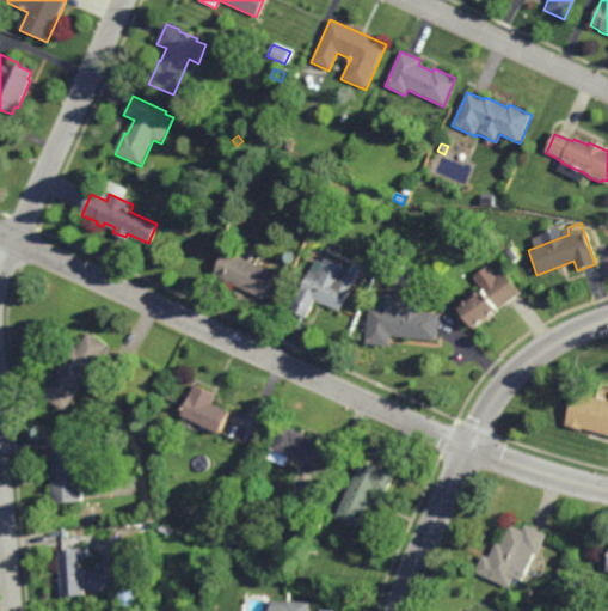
[(509,263),(501,252),(508,248),(515,258),(509,263)]
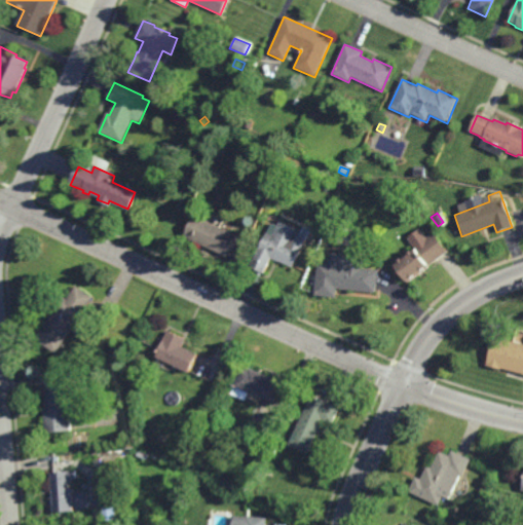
[(227,255),(184,235),(193,214),(237,234),(227,255)]
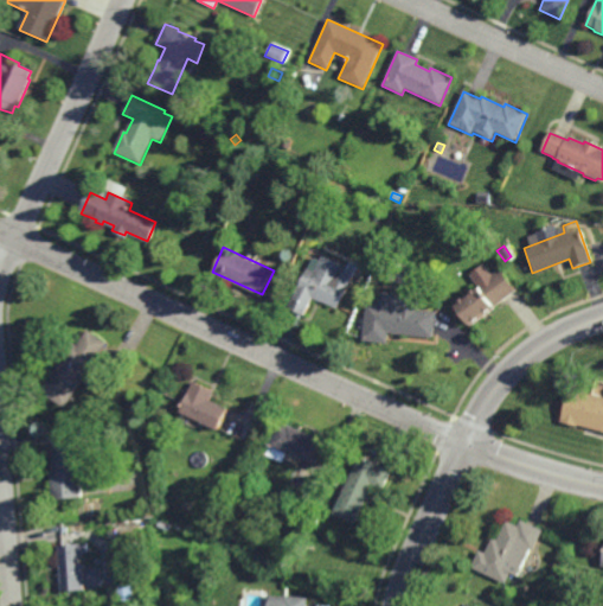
[(344,272),(350,274),(335,307),(310,297),(302,314),(288,307),(296,289),(295,288),(300,276),(305,267),(313,270),(319,255),(345,268),(344,272)]
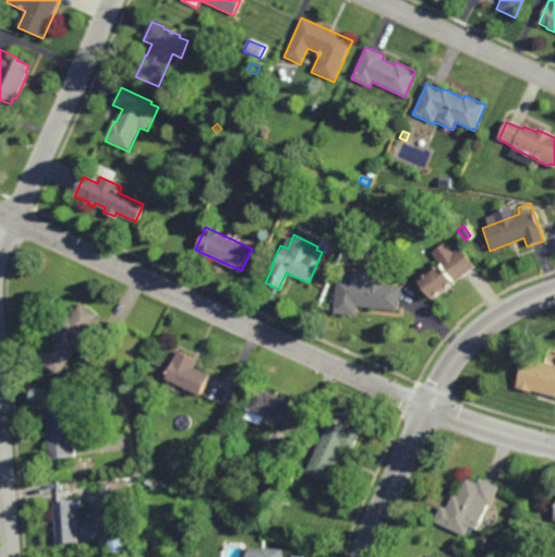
[(473,266),(453,281),(454,282),(432,300),(417,279),(421,276),(420,275),(423,271),(424,274),(432,267),(430,266),(433,263),(435,265),(438,263),(437,262),(458,245),(473,266)]
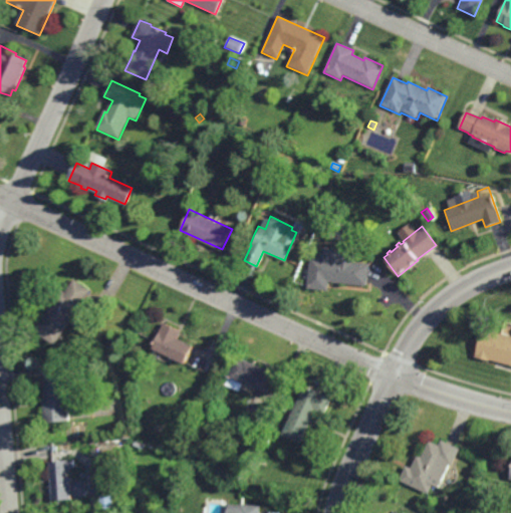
[(352,261),(367,263),(364,284),(326,281),(325,289),(305,287),(308,256),(317,257),(318,249),(323,246),(335,247),(338,250),(353,252),(352,261)]
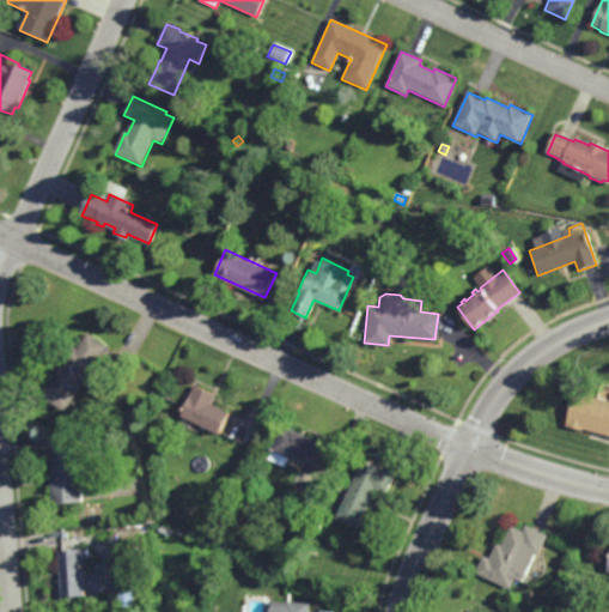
[(91,369),(101,375),(91,389),(83,383),(64,411),(38,394),(71,345),(75,347),(86,332),(107,345),(91,369)]
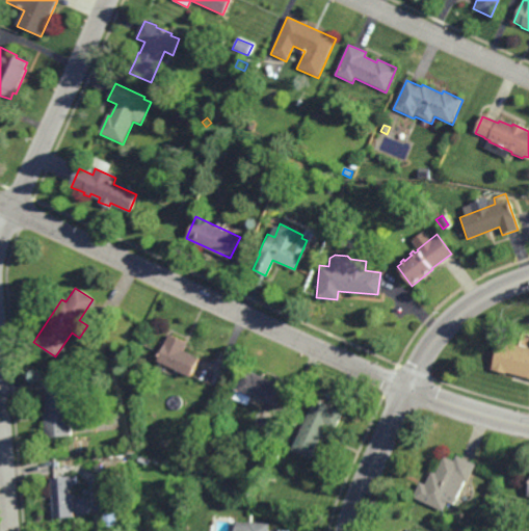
[(188,342),(184,350),(201,357),(191,376),(158,360),(170,334),(188,342)]
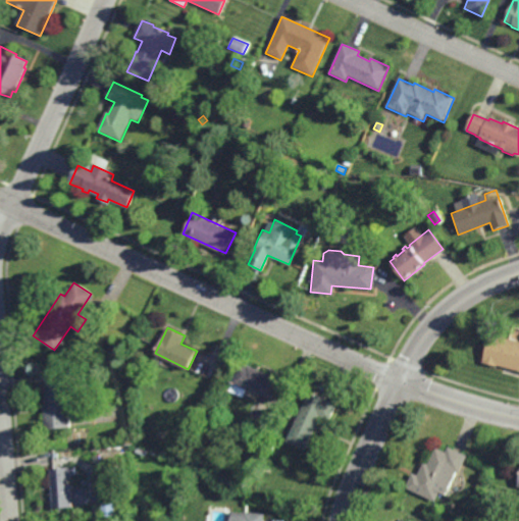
[(518,371),(517,371),(517,370),(496,365),(496,366),(480,362),(487,333),(518,342),(518,371)]
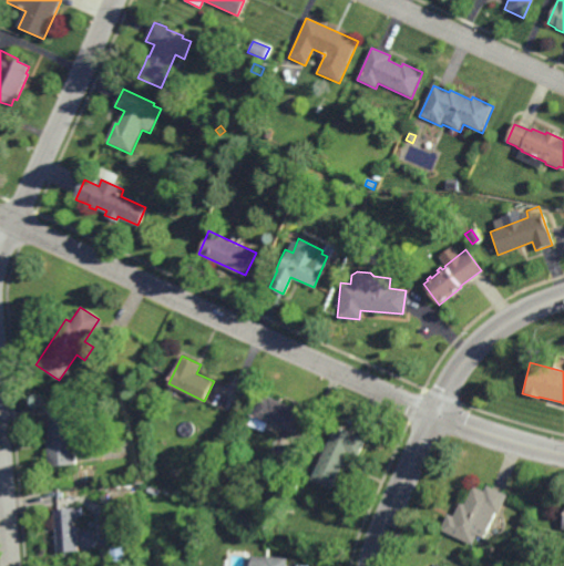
[(284,402),(284,403),(297,409),(296,412),(300,414),(298,420),(299,421),(294,433),(270,422),(269,423),(267,422),(264,432),(254,428),(253,428),(247,424),(252,417),(252,415),(258,400),(262,401),(263,398),(266,399),(267,397),(269,398),(269,397),(284,402)]
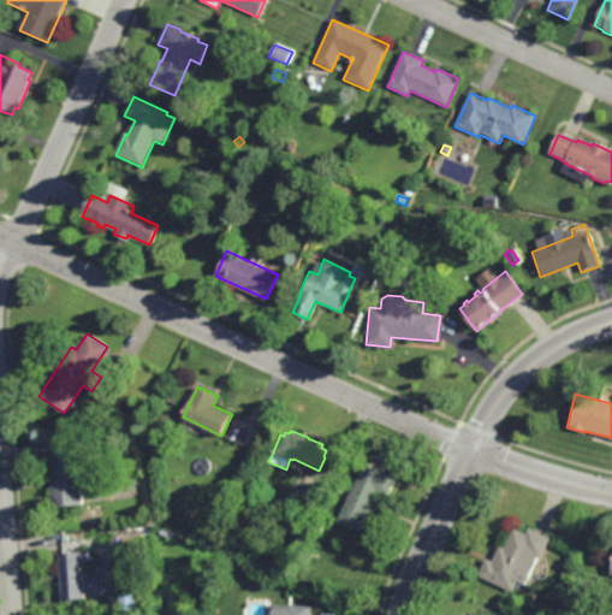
[(53,507),(51,479),(52,479),(49,453),(78,450),(82,504),(53,507)]
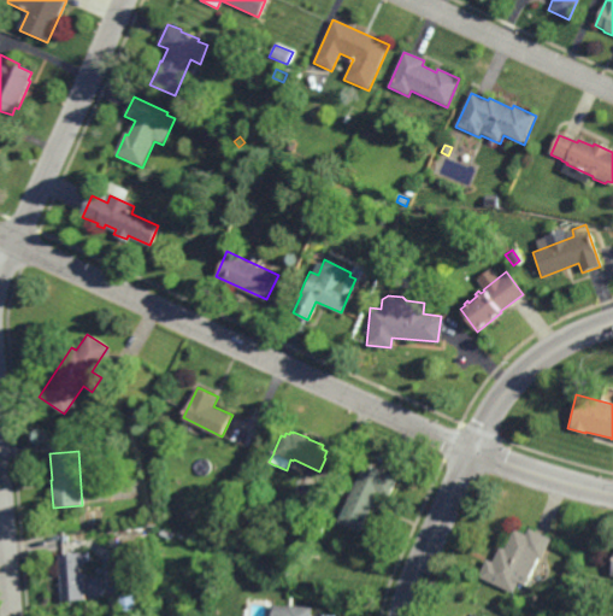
[(387,497),(376,492),(358,532),(336,521),(363,462),(395,477),(387,497)]
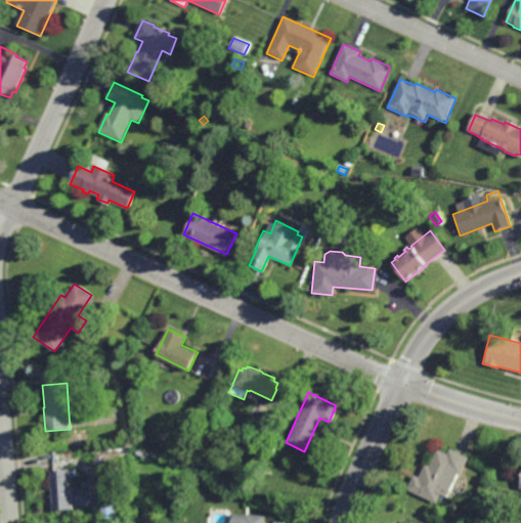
[(467,456),(459,474),(456,473),(445,497),(439,494),(436,504),(404,489),(410,475),(417,477),(423,464),(427,466),(434,449),(445,453),(447,448),(467,456)]
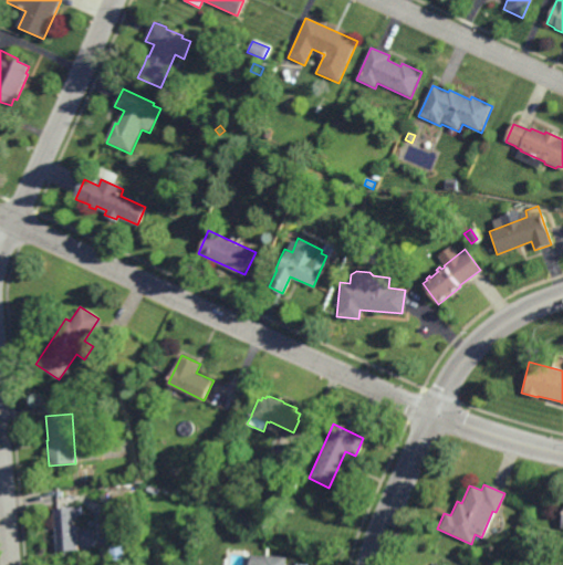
[(79,550),(58,552),(53,509),(82,506),(82,515),(76,515),(79,550)]
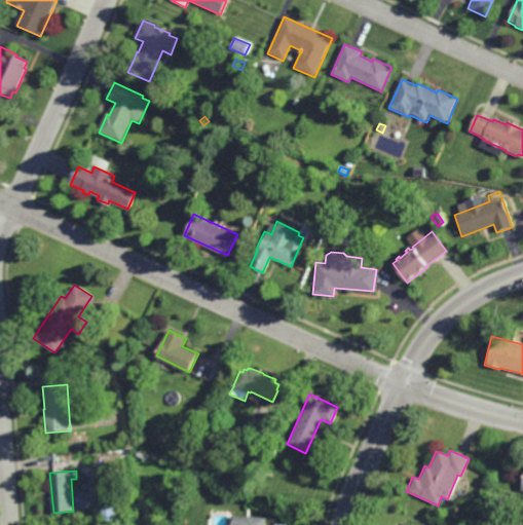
[(101,521),(100,508),(113,507),(114,520),(101,521)]
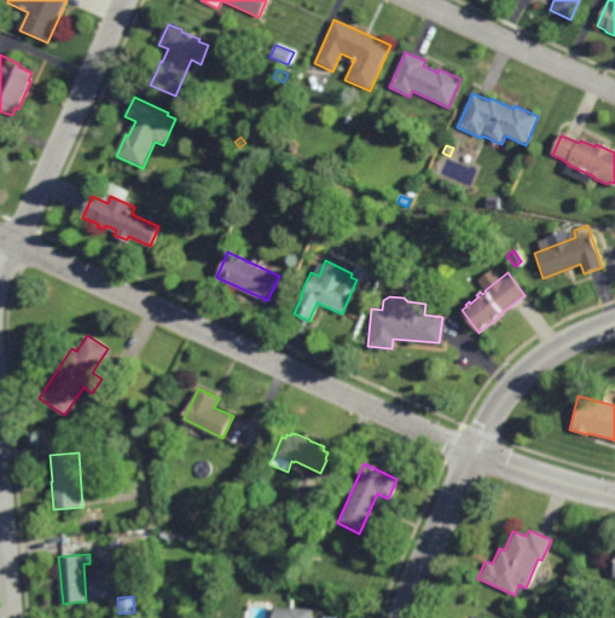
[(517,608),(510,604),(512,598),(521,602),(517,608)]
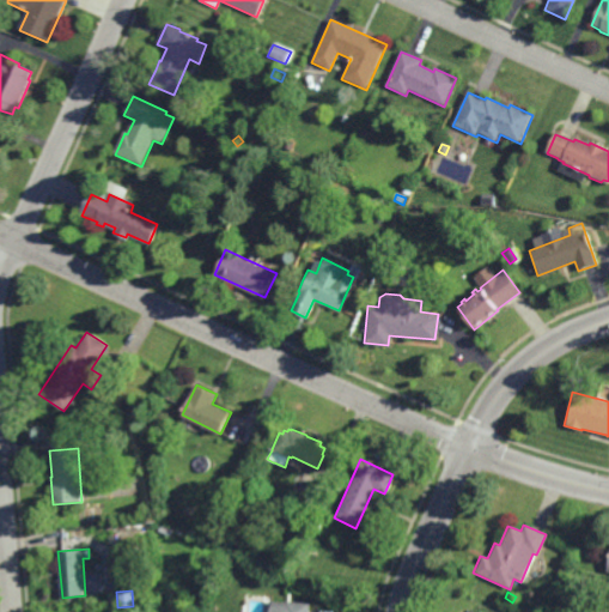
[(105,607),(105,594),(115,594),(116,606),(105,607)]
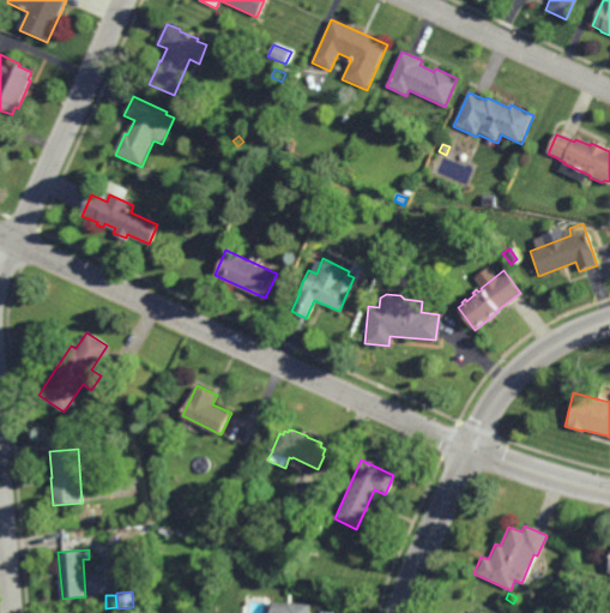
[(277,612),(279,605),(285,606),(285,602),(310,605),(308,612),(277,612)]
